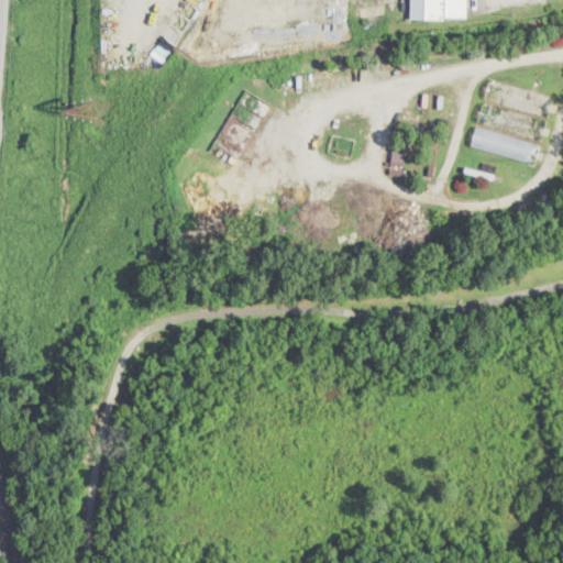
[(466,0),(466,17),(445,17),(445,20),(412,20),(412,0),(466,0)]
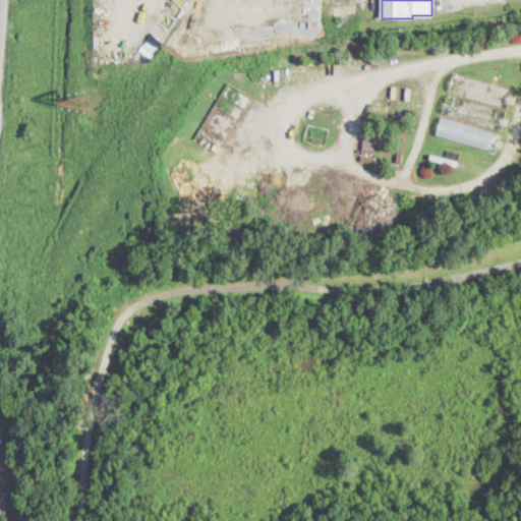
[(508,108),(449,90),(454,71),(513,89),(508,108)]
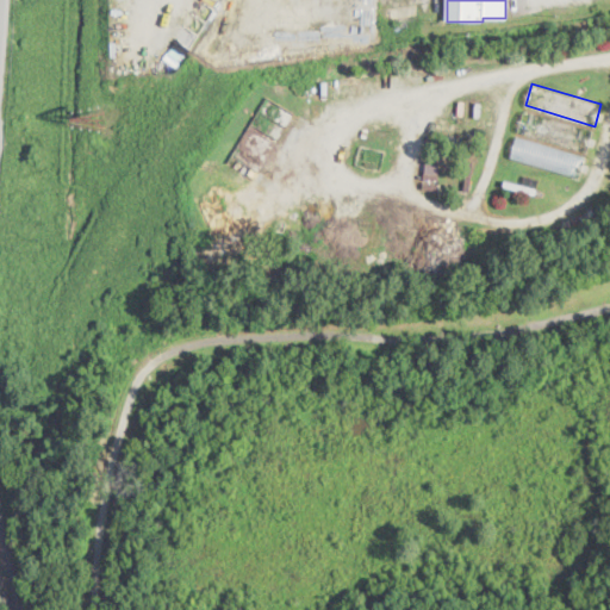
[(587,151),(518,131),(524,110),(593,129),(587,151)]
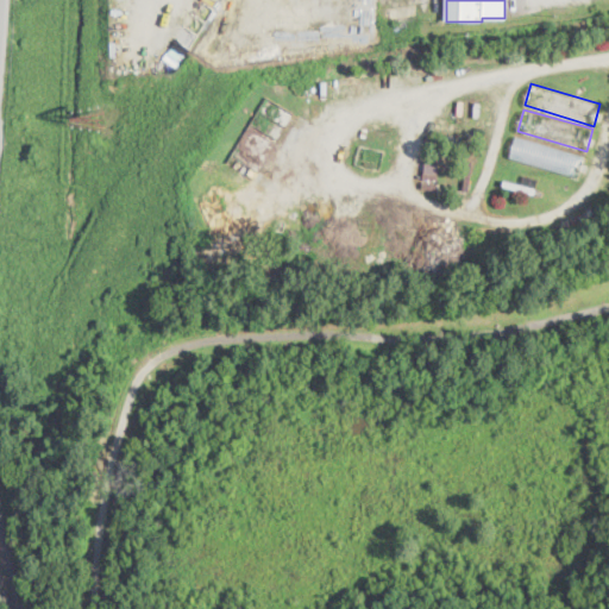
[(579,176),(510,156),(516,136),(585,156),(579,176)]
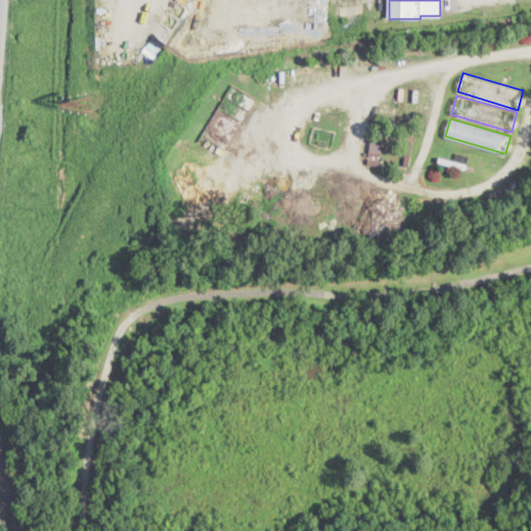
[(413,139),(410,165),(404,164),(408,138),(413,139)]
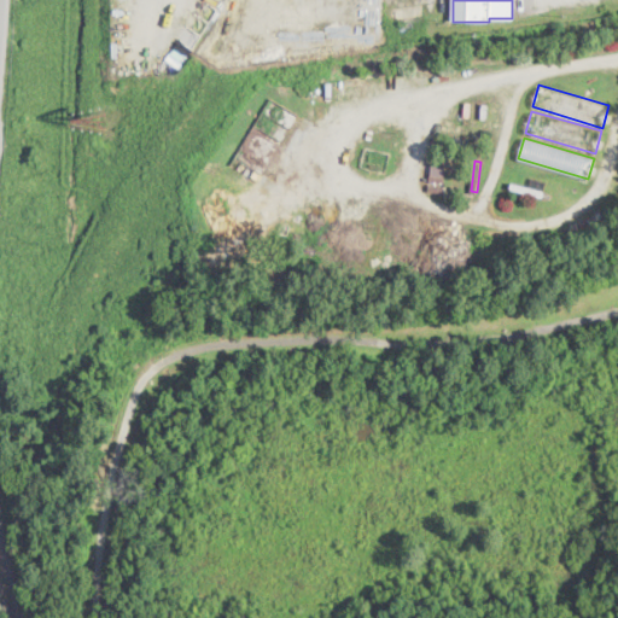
[(445,163),(444,180),(430,179),(430,174),(431,174),(432,162),(445,163)]
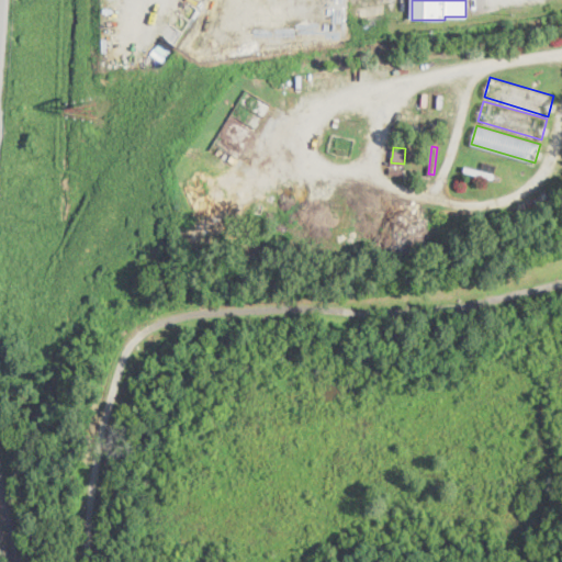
[(497,165),(493,179),(464,170),(465,165),(482,169),(484,160),(497,165)]
